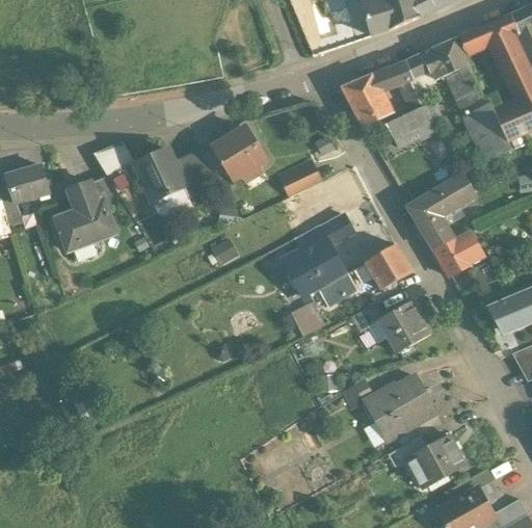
[(362,0),(372,34),(389,29),(435,9),(432,0),(362,0)]
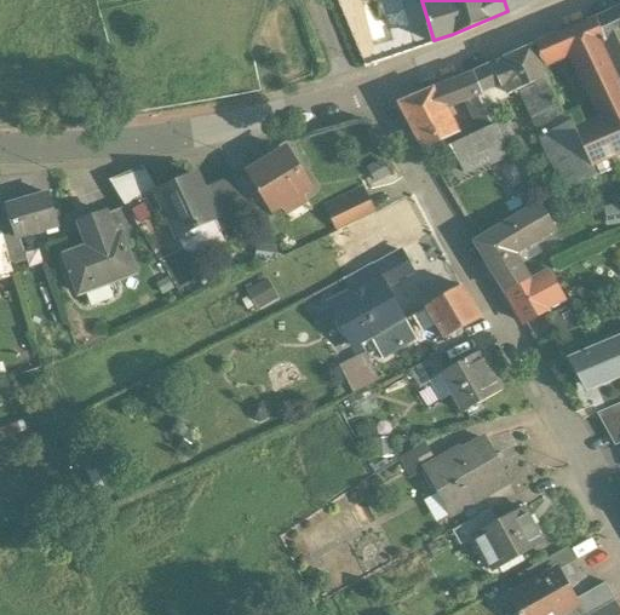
[(504,0),(507,11),(532,0),(504,0)]
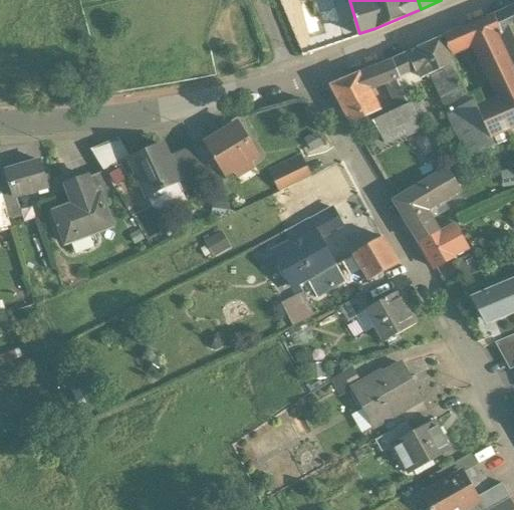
[(513,4),(494,14),(499,31),(503,30),(513,59),(513,4)]
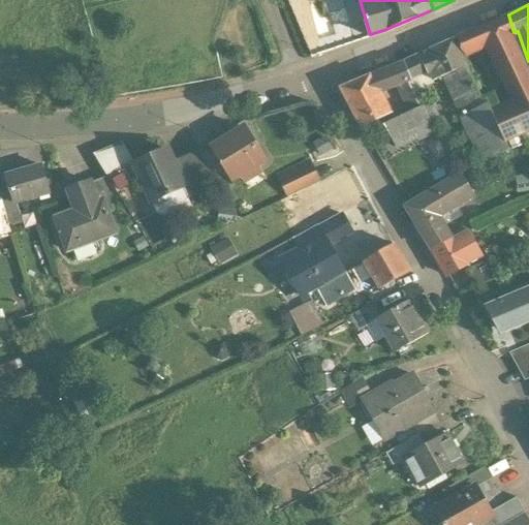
[(508,14),(478,27),(501,73),(503,71),(524,61),(514,32),(508,14)]
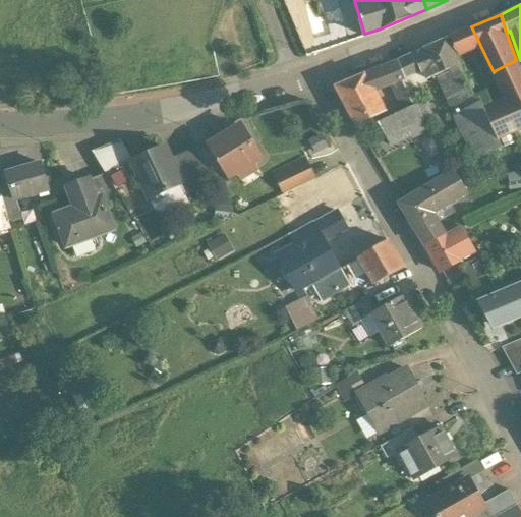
[(447,37),(412,52),(419,69),(421,69),(424,76),(427,77),(446,67),(457,61),(447,37)]
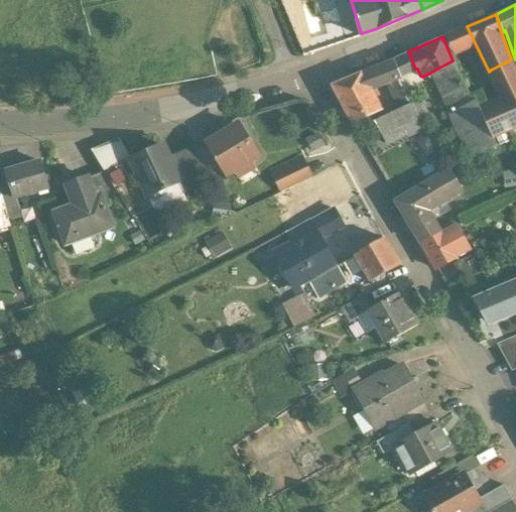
[(393,58),(332,84),(352,123),(379,110),(369,88),(386,81),(398,108),(372,120),(384,141),(411,128),(409,124),(420,119),(411,102),(400,76),(393,58)]
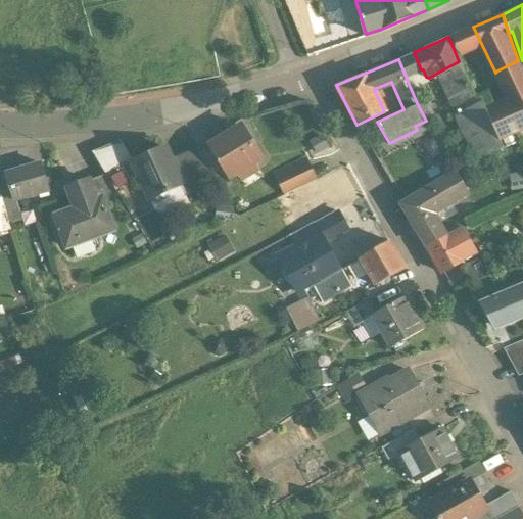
[(518,60),(497,71),(512,98),(495,105),(489,91),(477,96),(480,98),(500,138),(515,132),(522,128),(522,71),(518,60)]
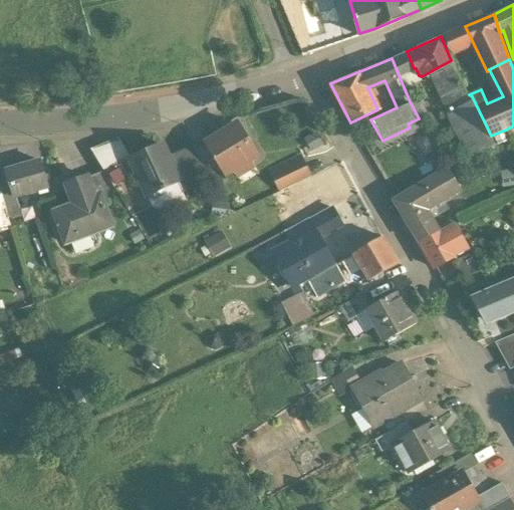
[(491,136),(472,96),(469,94),(466,93),(451,60),(440,66),(447,85),(440,88),(460,131),(445,138),(456,162),(494,145),(491,136)]
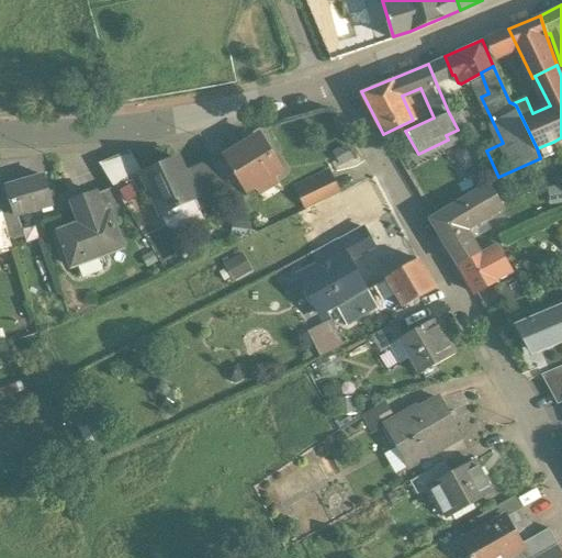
[(464,126),(448,93),(445,95),(438,80),(436,82),(448,111),(458,130),(464,126)]
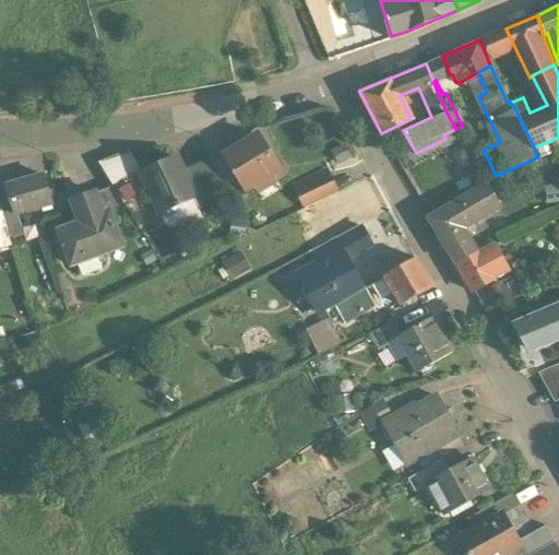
[(258,133),(225,153),(245,188),(253,182),(271,172),(278,167),(258,133)]
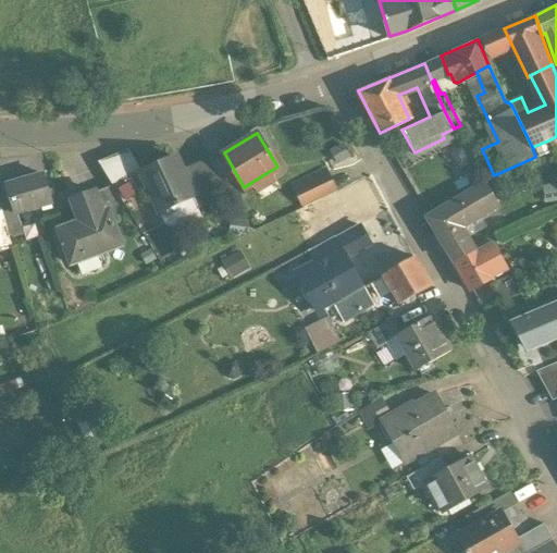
[(209,155),(181,168),(193,193),(190,194),(196,205),(231,188),(209,155)]
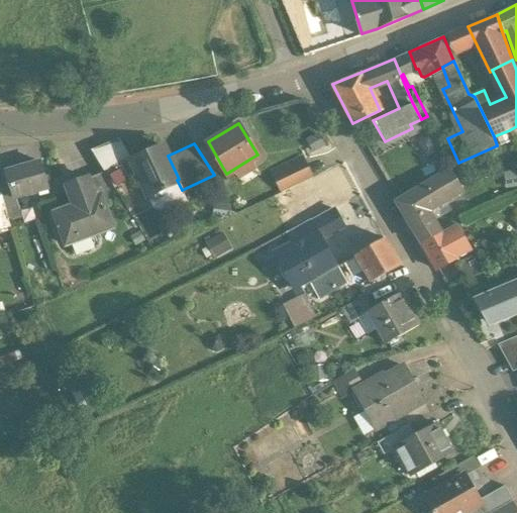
[(163,144),(130,159),(145,194),(147,193),(148,195),(154,197),(161,194),(162,189),(165,188),(164,186),(177,180),(179,179),(168,156),(163,144)]
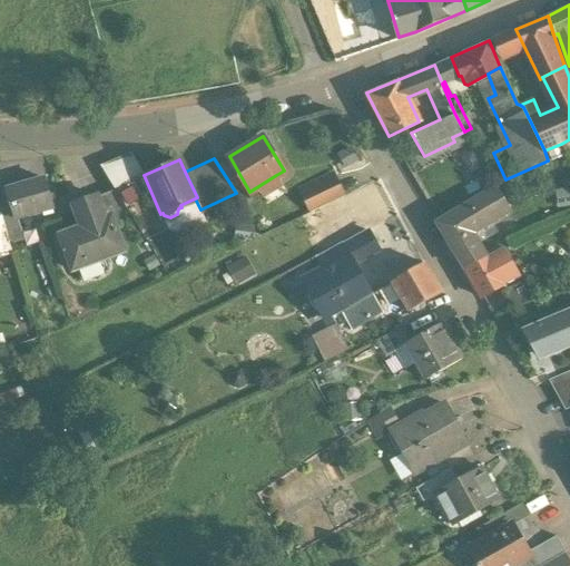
[(332,173),(300,188),(310,211),(343,195),(332,173)]
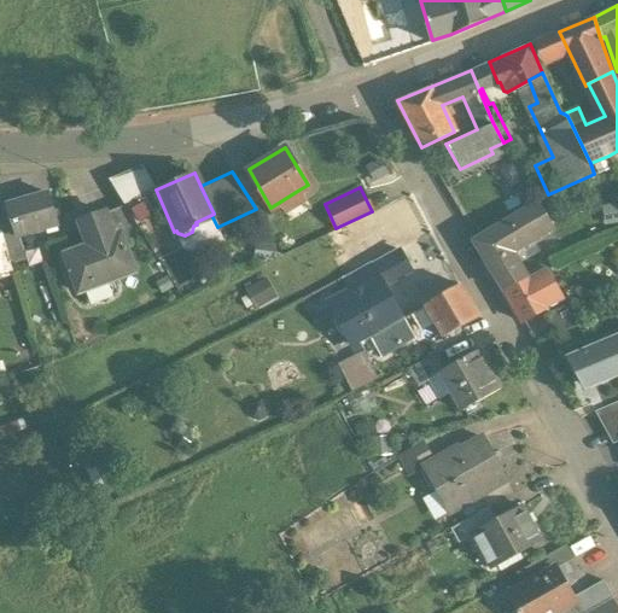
[(299,190),(280,202),(285,210),(304,199),(299,190)]
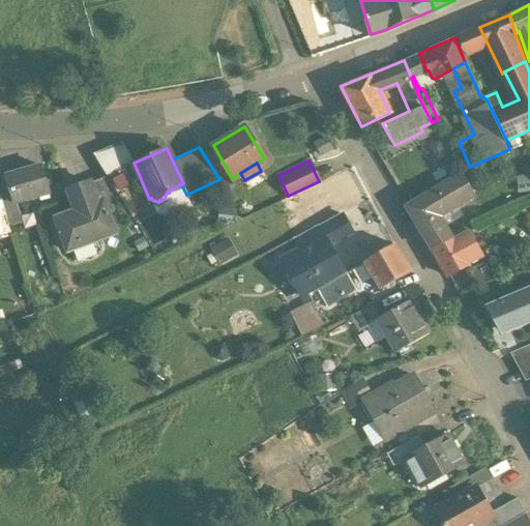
[(35,166),(6,174),(13,201),(16,200),(43,192),(35,166)]
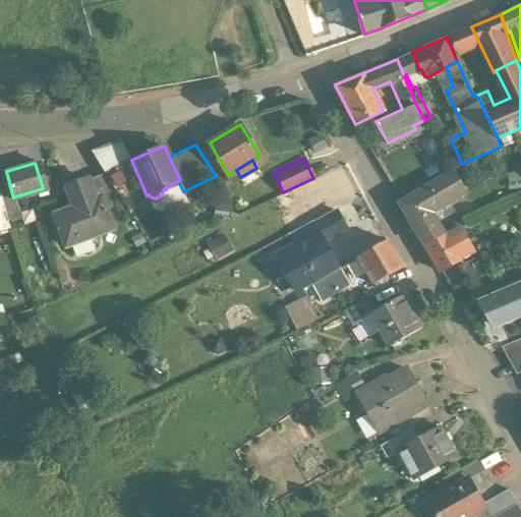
[(452,169),(442,174),(444,176),(418,191),(430,211),(464,190),(452,169)]
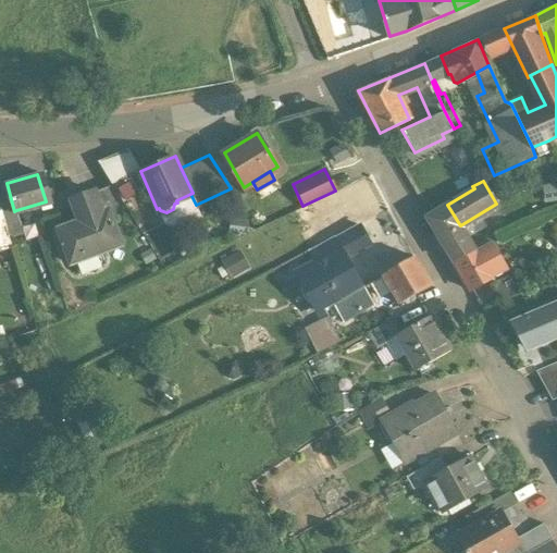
[(14,211),(7,183),(0,184),(0,206),(1,208),(9,235),(22,231),(16,210),(14,211)]
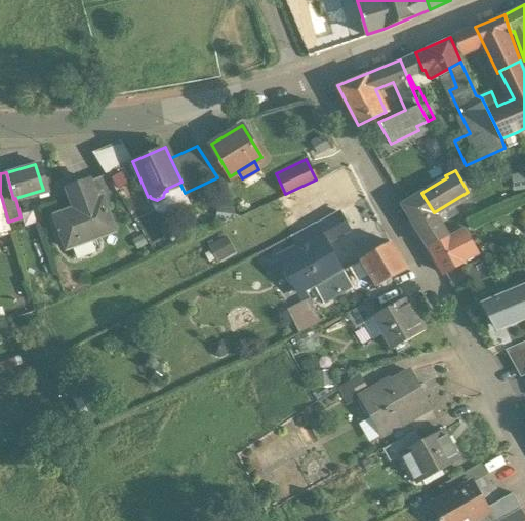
[(121,197),(105,172),(90,177),(98,199),(103,197),(105,203),(121,197)]
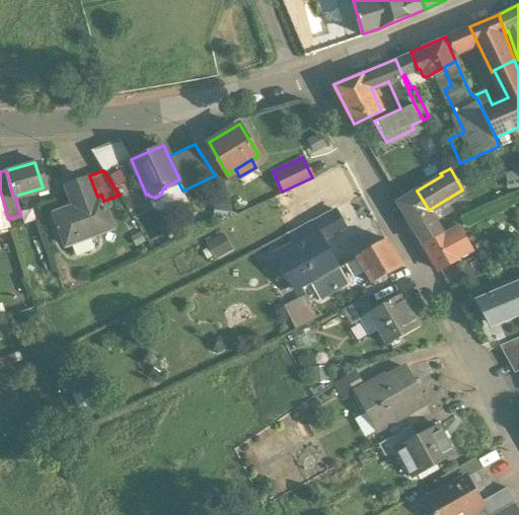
[(89,175),(66,185),(73,205),(53,213),(64,243),(113,224),(103,201),(101,195),(97,197),(89,175)]
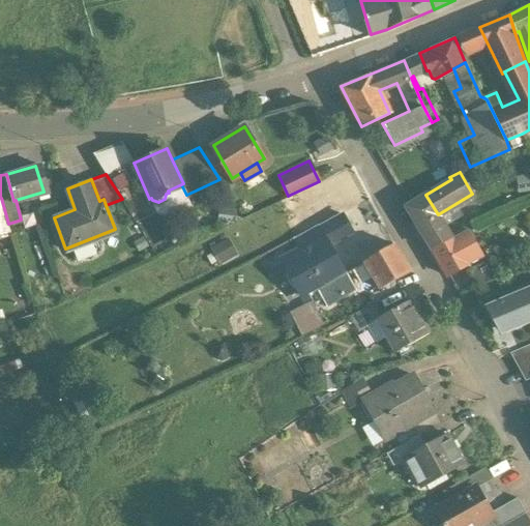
[(438,214),(425,195),(407,206),(433,249),(451,237),(445,226),(438,214)]
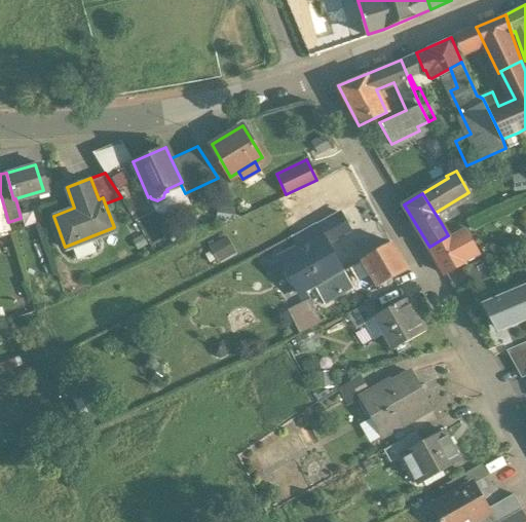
[(1,196),(0,196),(0,234),(11,231),(8,222),(1,196)]
